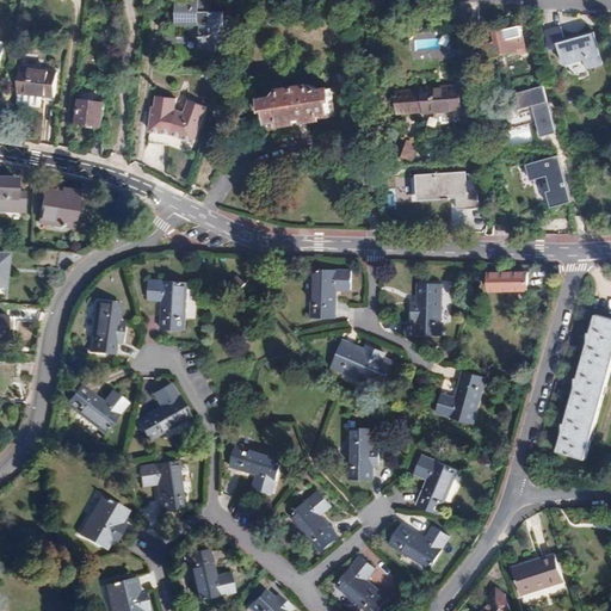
[(227,50),(227,11),(213,11),(213,2),(211,0),(189,0),(190,0),(183,0),(178,0),(178,23),(202,23),(211,23),(213,36),(202,36),(201,50),(227,50)]
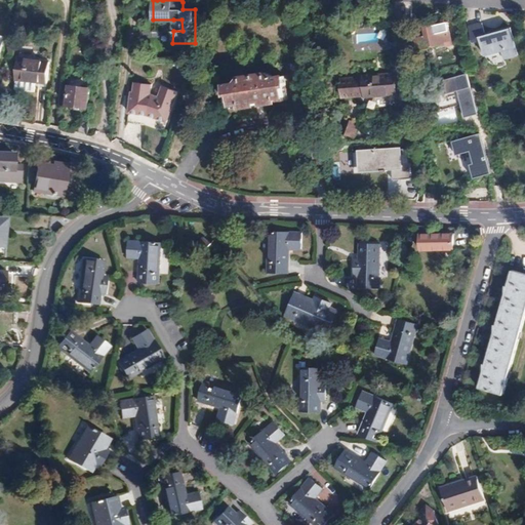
[(173,31),(183,31),(182,19),(173,19),(173,31)]
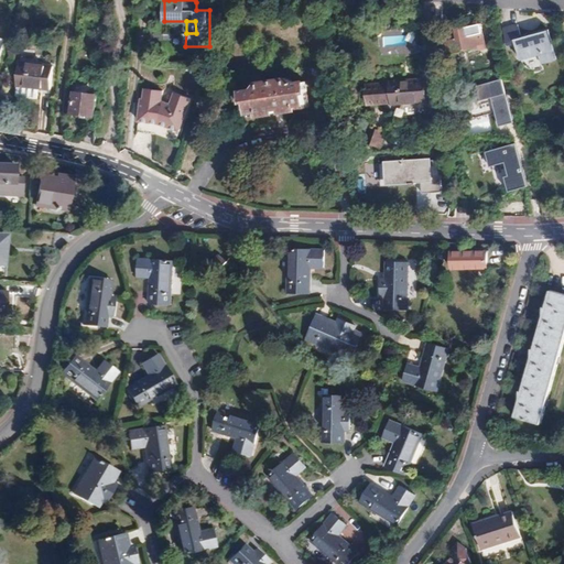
[(516,40),(522,60),(540,54),(542,64),(557,60),(548,30),(532,34),(522,36),(519,24),(505,29),(508,42),(516,40)]
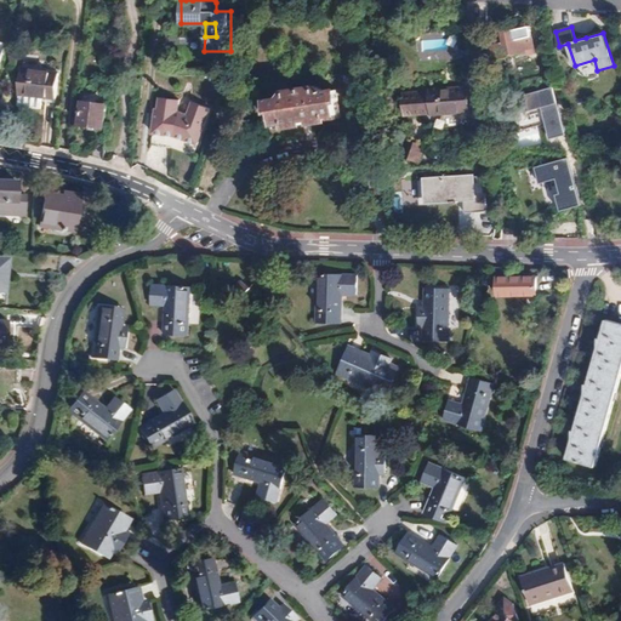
[(512,55),(530,51),(528,44),(527,38),(514,40),(512,30),(503,32),(506,43),(490,46),(494,60),(512,55)]
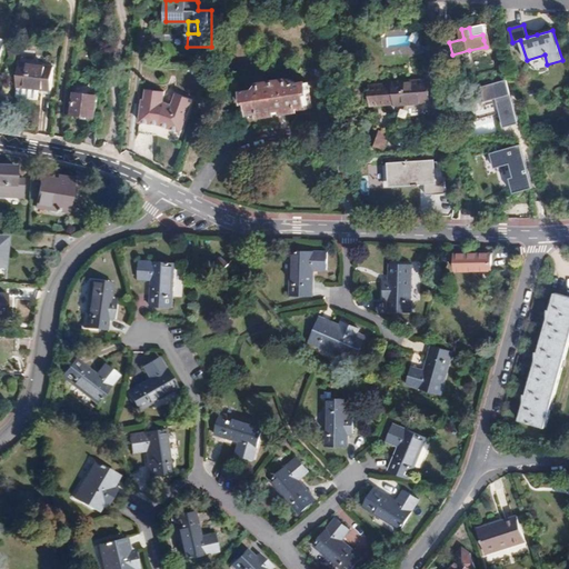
[(42,89),(53,90),(56,67),(21,62),(18,86),(17,97),(41,99),(42,89)]
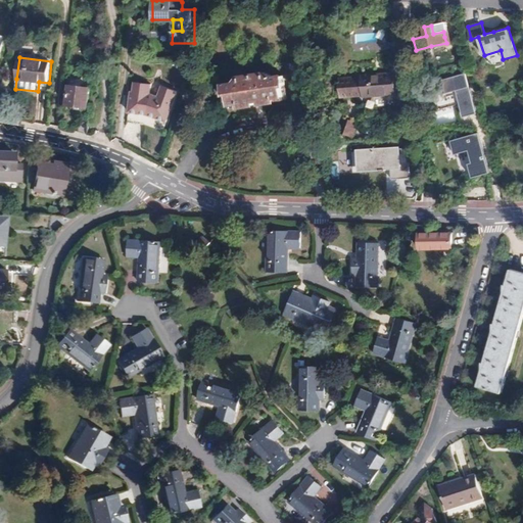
[(299,59),(288,61),(290,72),(301,69),(299,59)]
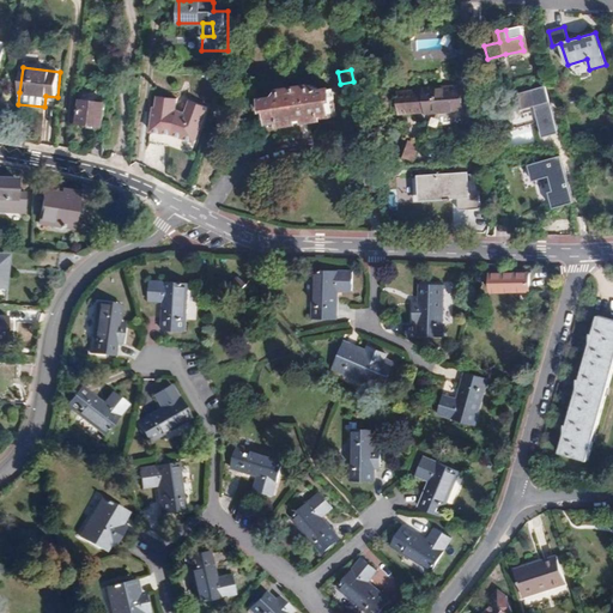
[(333,89),(320,91),(314,85),(286,89),(284,83),(271,85),(271,84),(263,85),(267,110),(269,110),(272,121),(281,120),(283,125),(292,123),(299,122),(299,117),(307,116),(308,121),(325,119),(323,114),(334,113),(332,99),(335,99),(333,89)]
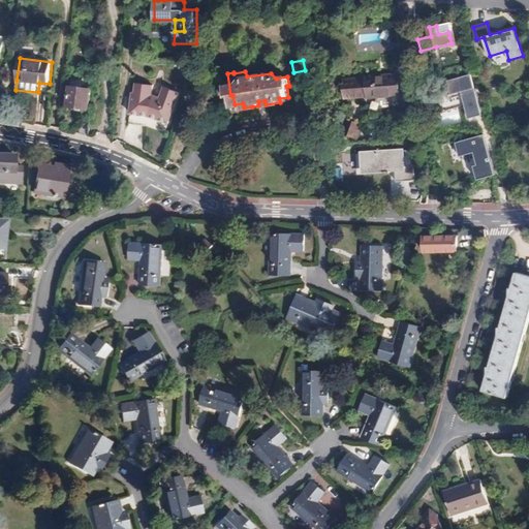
[(399,74),(367,76),(367,79),(345,80),(346,97),(369,96),(369,97),(381,96),(401,95),(399,74)]
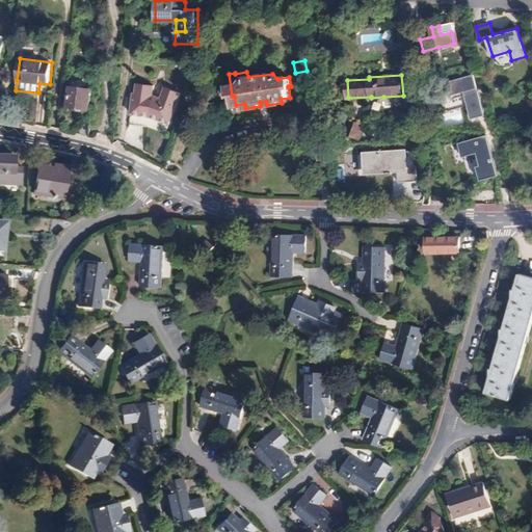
[(475,75),(436,83),(441,111),(464,104),(468,117),(486,114),(475,75)]
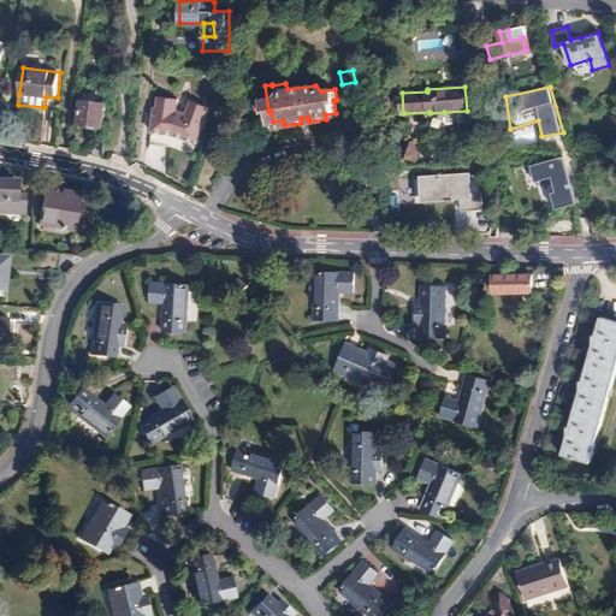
[(152,132),(150,144),(166,146),(173,147),(193,154),(196,143),(209,107),(191,100),(187,114),(179,111),(177,111),(178,100),(159,98),(158,108),(155,108),(152,132)]
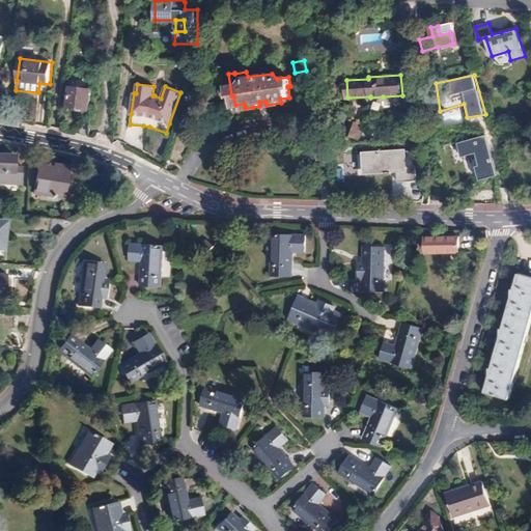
[(79,107),(90,108),(93,89),(80,87),(72,86),(71,86),(68,105),(79,107)]
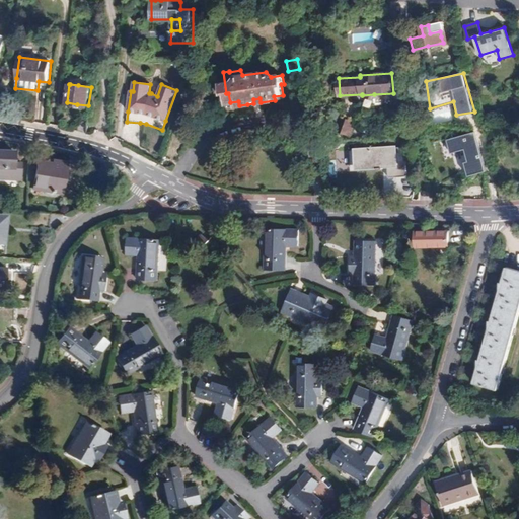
[(331,129),(351,136),(357,122),(338,115),(331,129)]
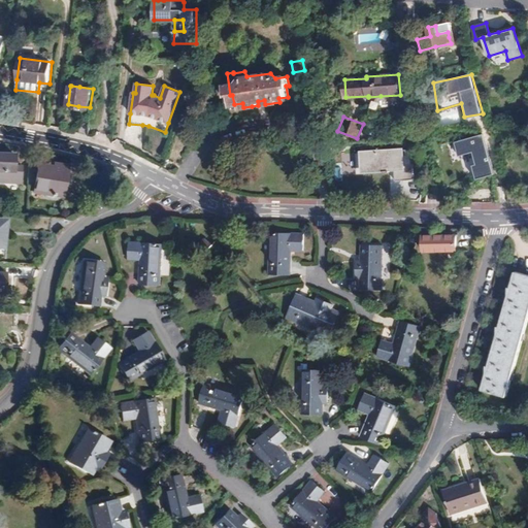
[(78,132),(90,135),(91,121),(80,119),(78,132)]
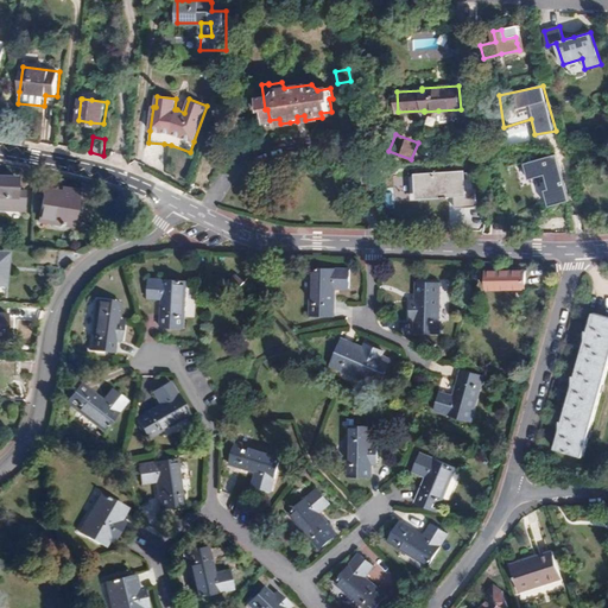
[(558,153),(523,162),(527,182),(545,177),(549,191),(545,191),(549,207),(569,202),(558,153)]
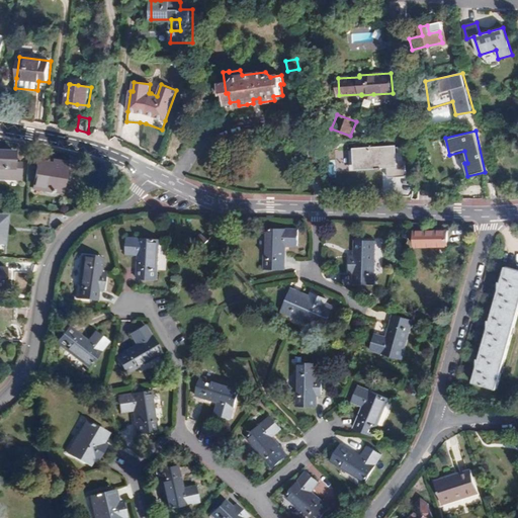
[(396,146),(349,149),(350,171),(386,168),(387,176),(405,175),(404,161),(398,161),(396,146)]
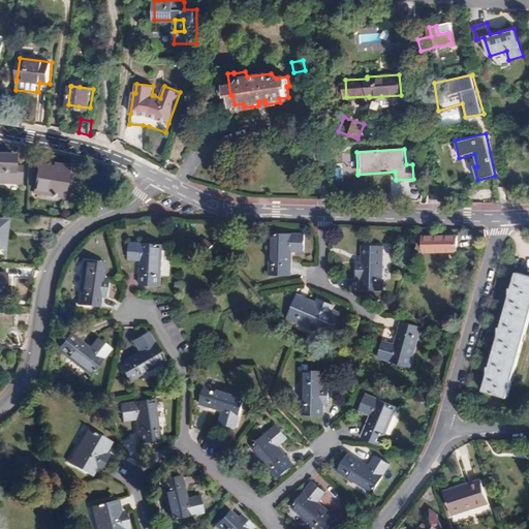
[(0,154),(0,183),(21,185),(22,174),(14,174),(14,155),(1,154),(0,154)]
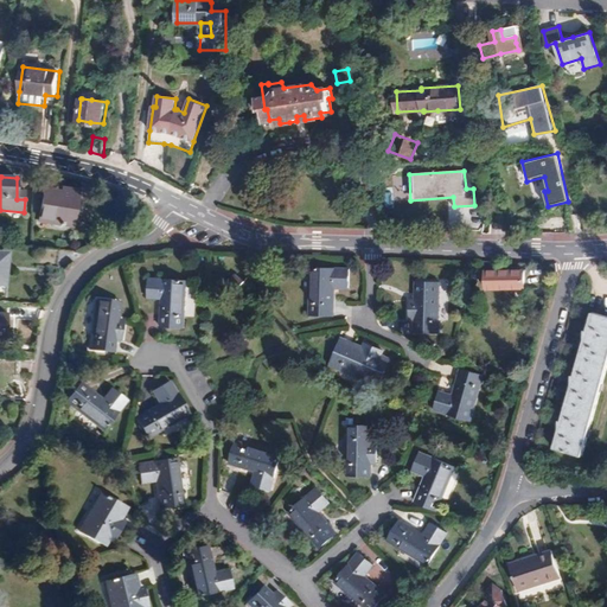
[(72,228),(78,191),(61,189),(61,192),(52,191),(43,189),(37,222),(72,228)]
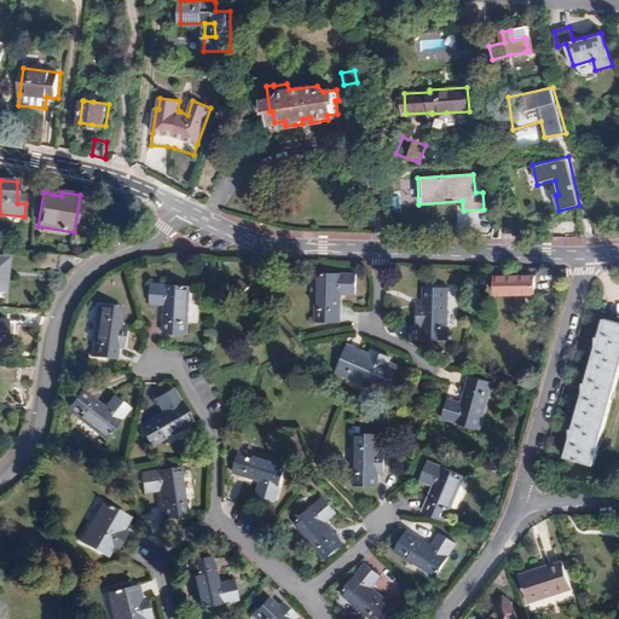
[(577,225),(577,235),(590,235),(590,225),(577,225)]
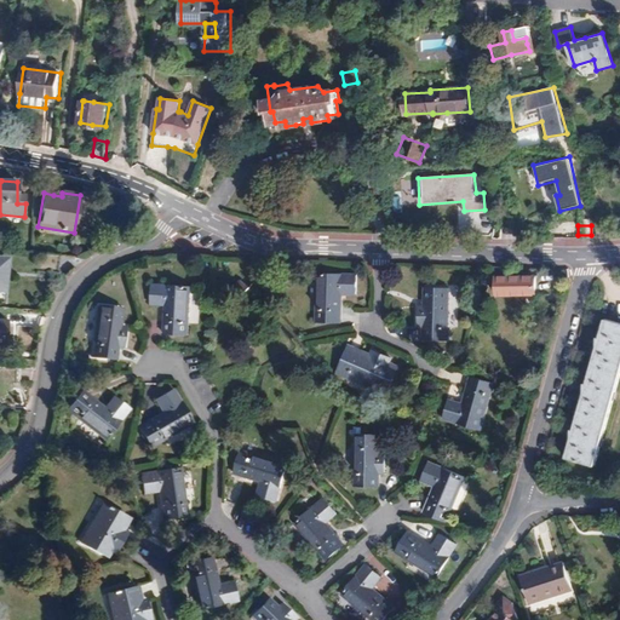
[(500,239),(511,241),(514,230),(503,228),(500,239)]
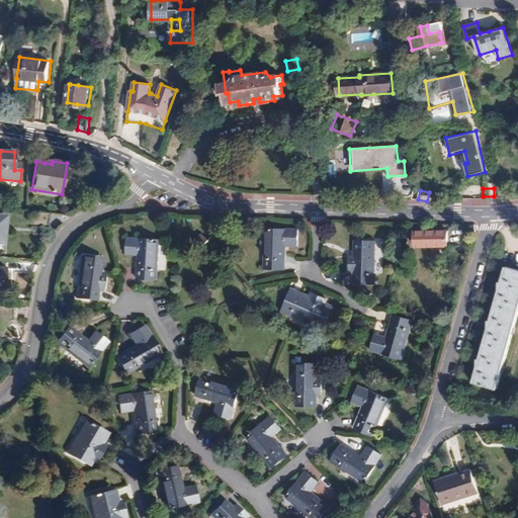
[(265,268),(285,269),(285,255),(286,246),(297,246),(297,229),(265,228),(265,268)]
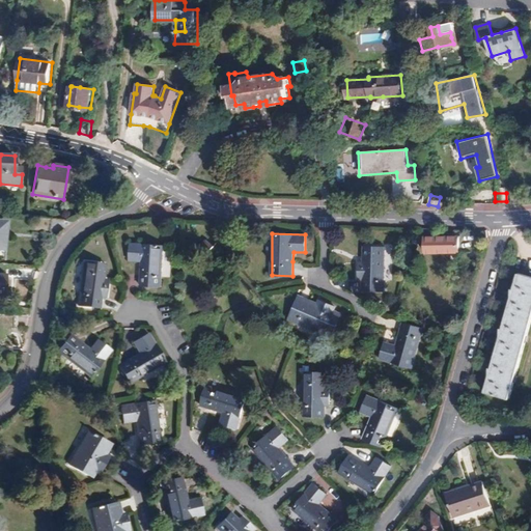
[(443,236),(424,236),(425,253),(459,253),(459,235),(443,236)]
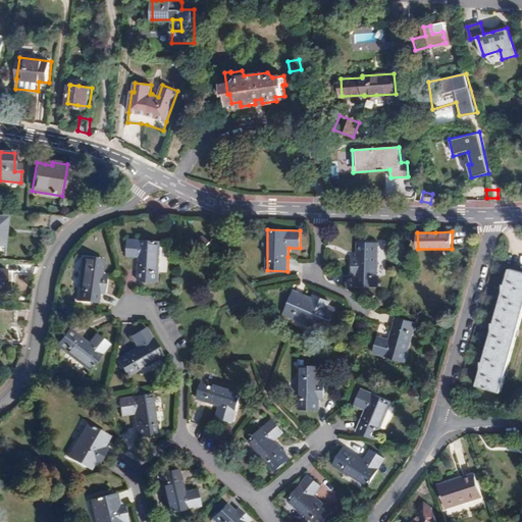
[(204,250),(211,242),(203,235),(196,243),(204,250)]
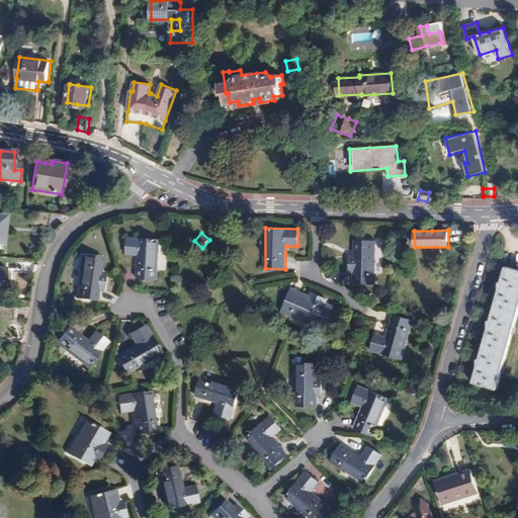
[(160,239),(127,237),(126,254),(139,255),(137,278),(149,279),(158,279),(160,239)]
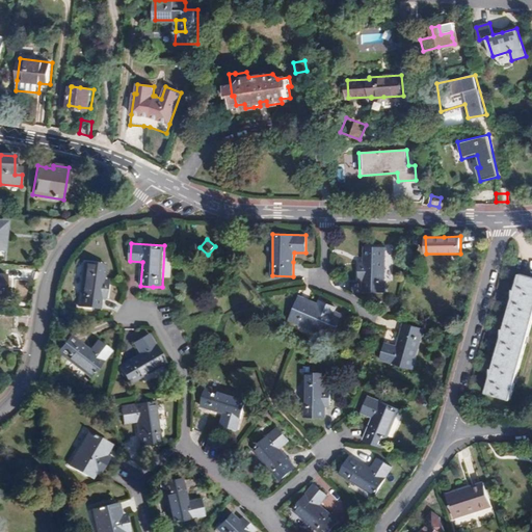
[(386,247),(368,247),(367,263),(364,262),(360,263),(358,280),(364,281),(363,291),(370,292),(383,292),(386,247)]
